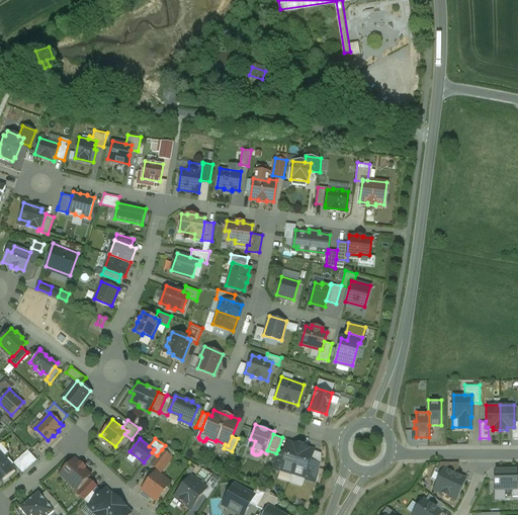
[(292,443),(288,441),(285,451),(280,467),(292,471),(300,444),(292,442),(292,443)]
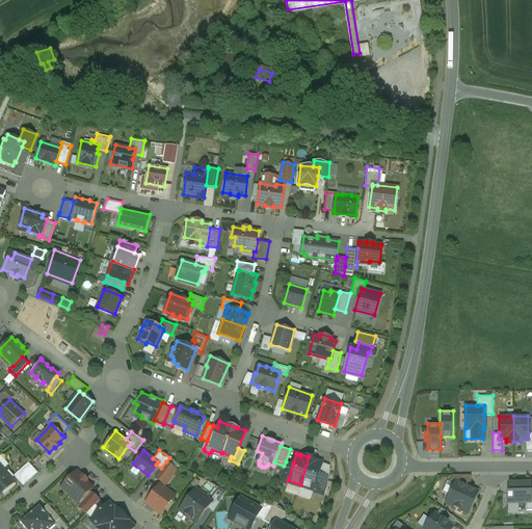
[(317,459),(309,456),(300,484),(313,488),(318,472),(321,461),(317,460),(317,459)]
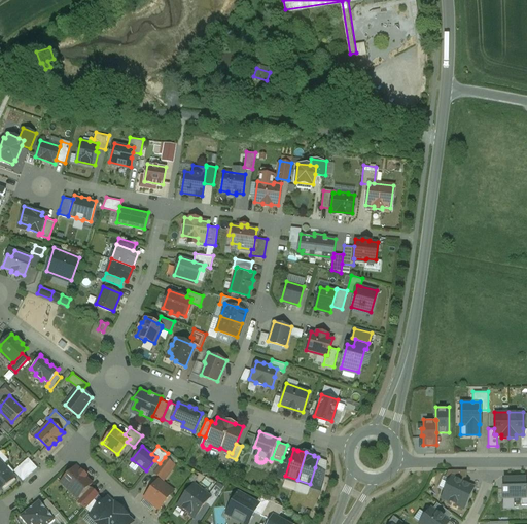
[(160,463),(154,472),(163,478),(173,464),(165,457),(160,463)]
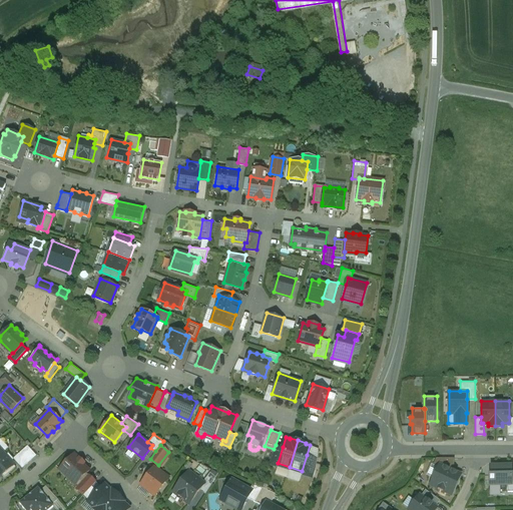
[(274,449),(270,462),(278,465),(278,463),(283,447),(276,445),(274,449)]
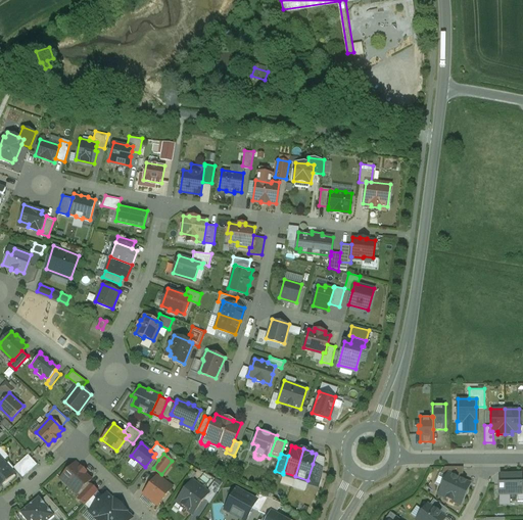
[(37,463),(30,455),(25,459),(33,467),(37,463)]
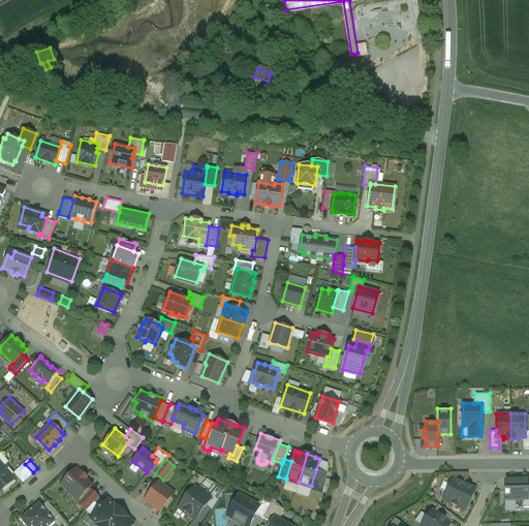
[(0,462),(0,490),(2,489),(4,491),(16,482),(13,478),(14,478),(11,474),(14,472),(8,466),(6,468),(0,462)]
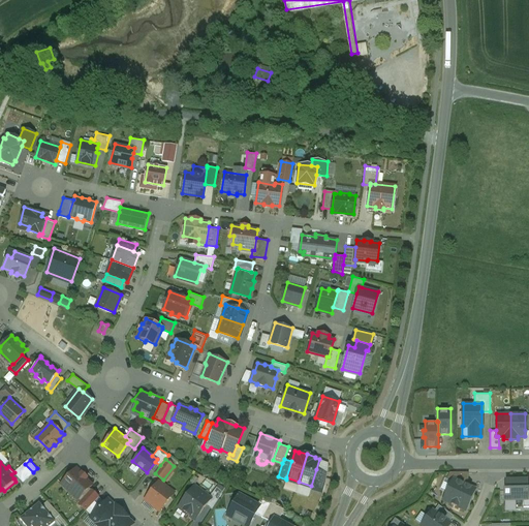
[(33,472),(25,464),(20,469),(27,477),(33,472)]
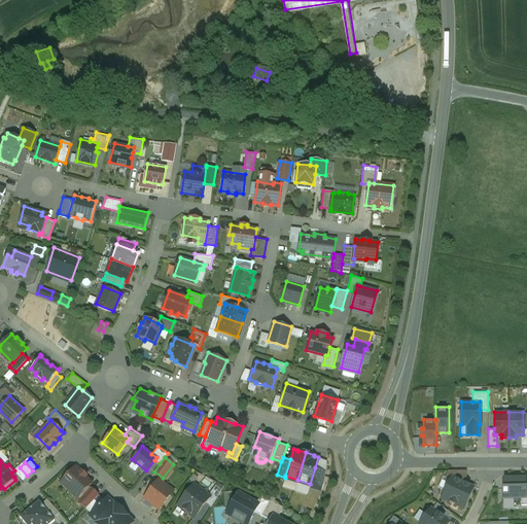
[(75,466),(61,481),(69,488),(70,487),(76,489),(80,493),(89,485),(92,482),(84,476),(86,474),(81,469),(80,472),(75,466)]
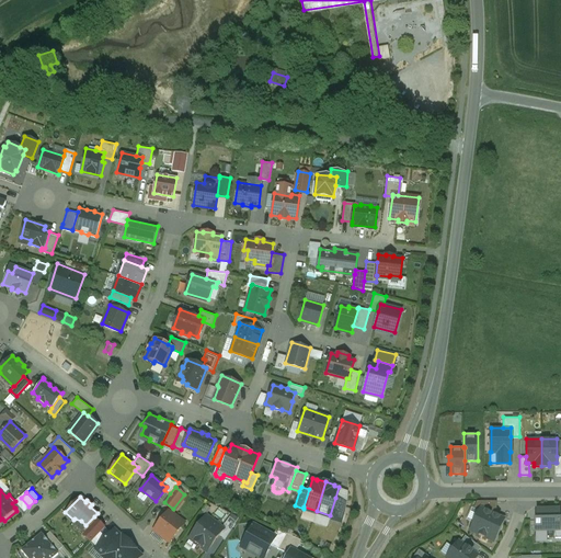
[(29,507),(21,498),(16,502),(24,511),(29,507)]
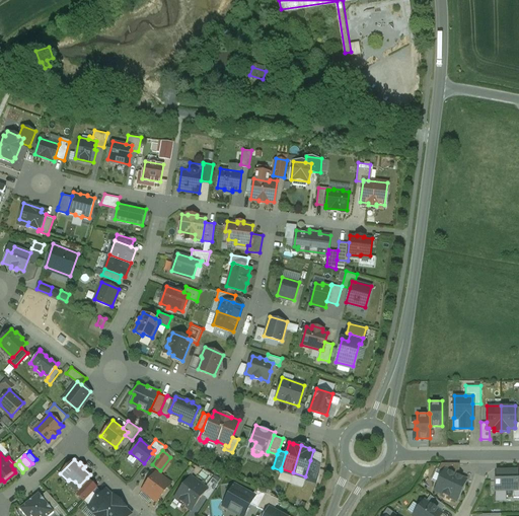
[(320,463),(310,460),(305,476),(304,477),(316,481),(319,472),(320,463)]
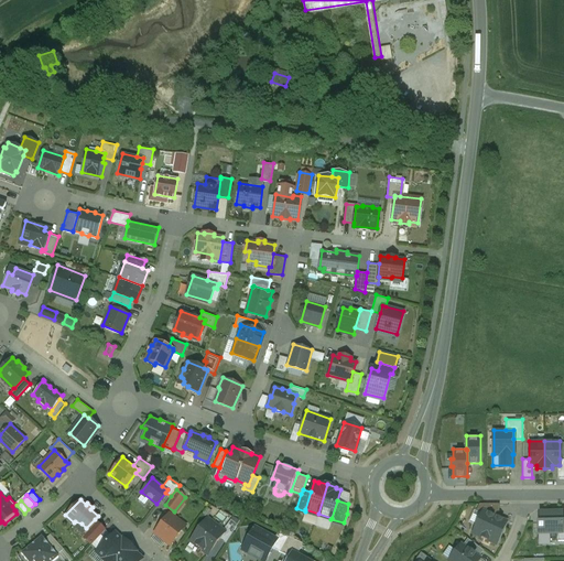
[(507,521),(480,510),(470,530),(497,542),(507,521)]
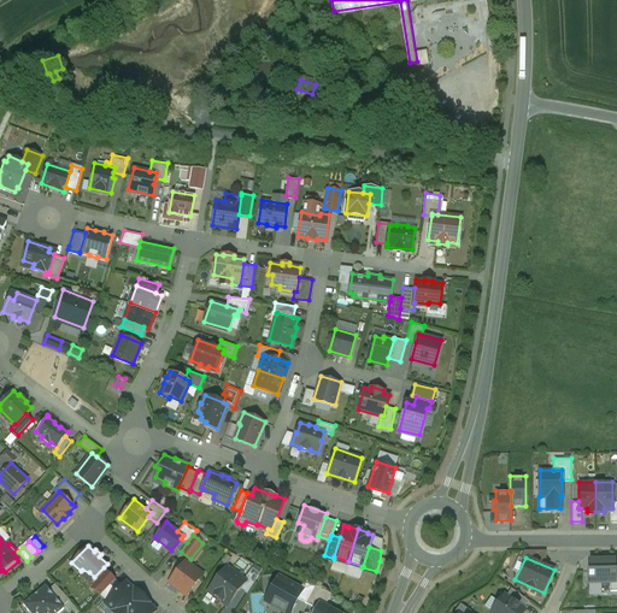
[(615,559),(591,559),(591,570),(588,570),(589,582),(611,581),(616,581),(615,567),(615,559)]
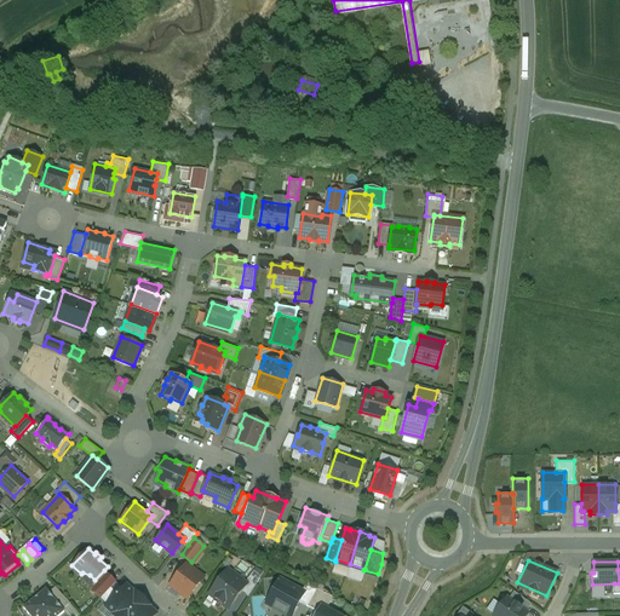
[(185,564),(177,576),(177,579),(178,580),(173,586),(188,597),(201,580),(195,575),(195,570),(185,564)]
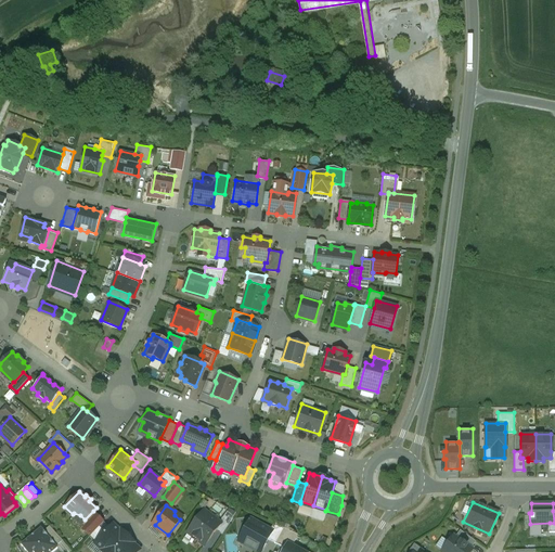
[(204,509),(188,530),(205,543),(221,522),(204,509)]
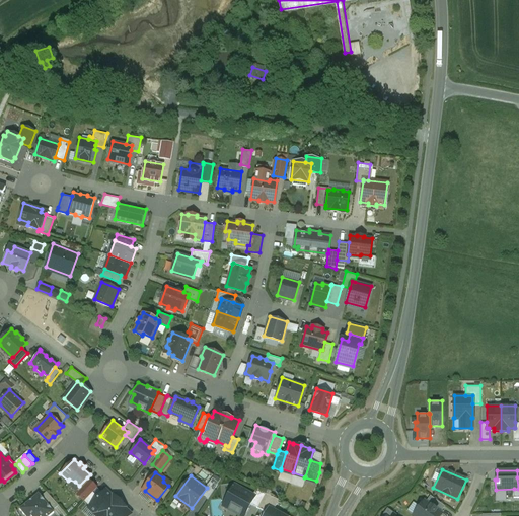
[(212,476),(207,484),(214,489),(219,482),(212,476)]
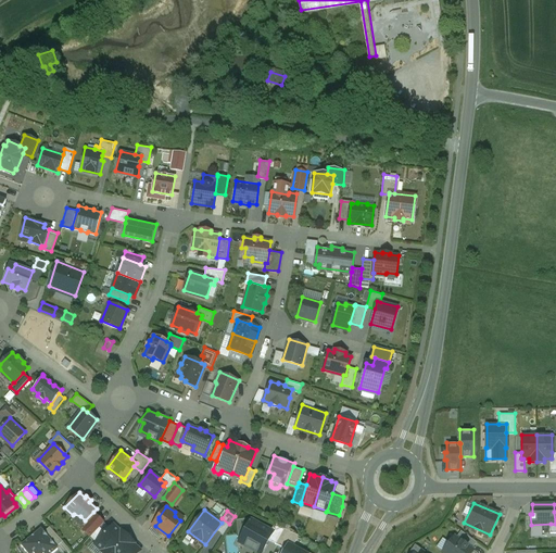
[(103,522),(93,512),(85,520),(88,523),(83,528),(90,536),(103,522)]
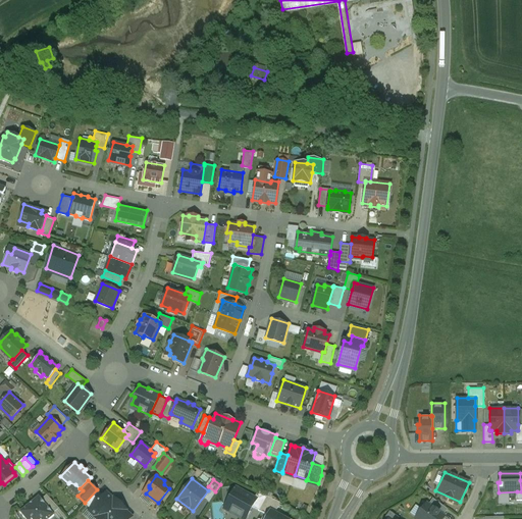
[(255,498),(235,487),(226,502),(231,505),(229,509),(246,518),(252,505),(256,499),(255,498)]
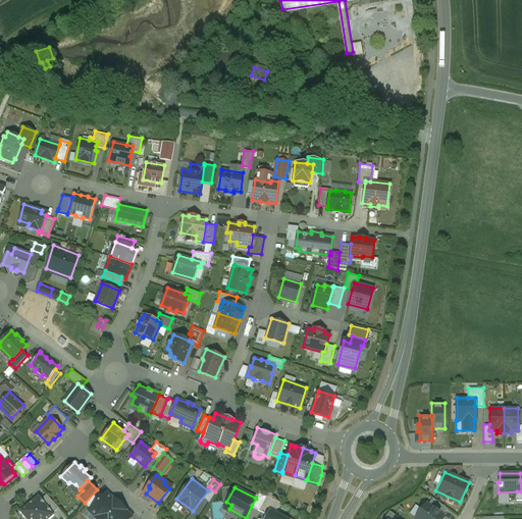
[(267,495),(259,490),(255,498),(256,499),(252,505),(259,509),(267,495)]
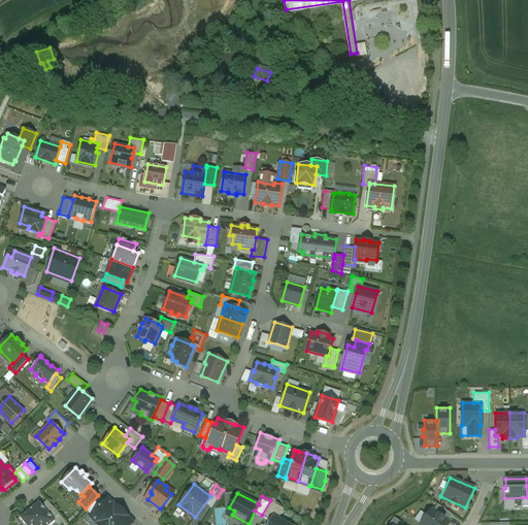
[(107,497),(91,515),(97,521),(96,522),(99,524),(104,524),(122,507),(116,502),(114,503),(107,497)]
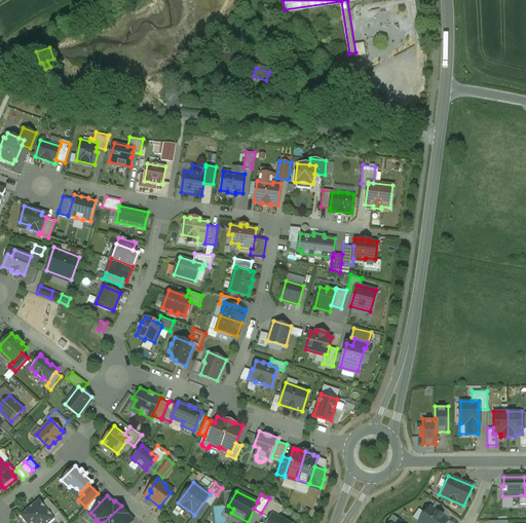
[(60,511),(47,497),(41,501),(53,516),(60,511)]
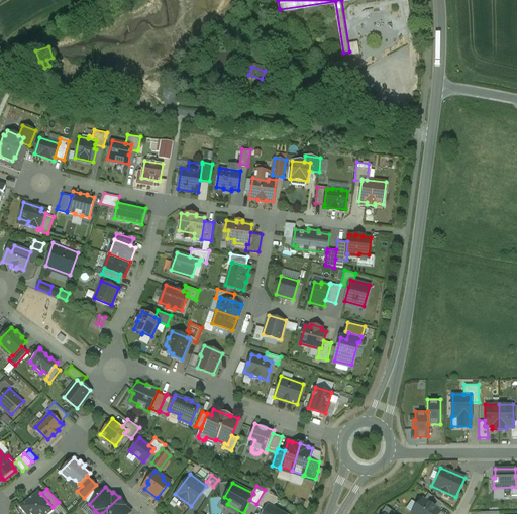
[(38,490),(19,505),(26,513),(30,513),(31,513),(46,513),(54,509),(53,507),(40,493),(38,490)]
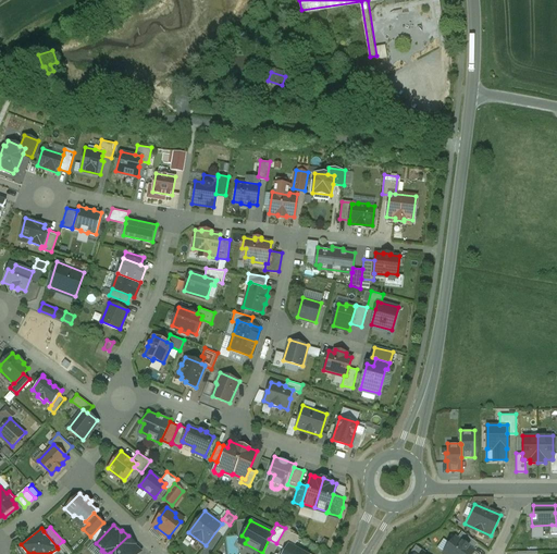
[(299,534),(285,528),(276,543),(285,548),(288,542),(294,544),(299,534)]
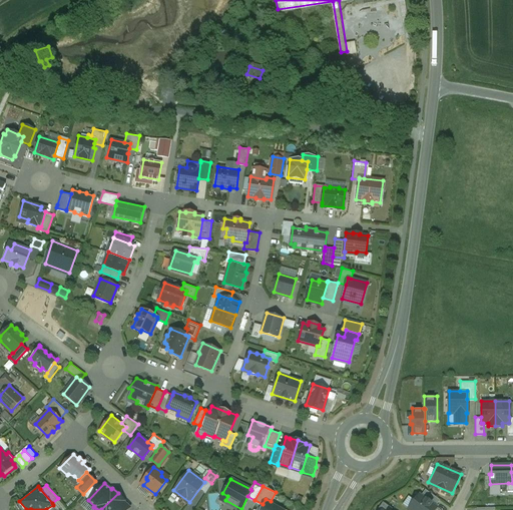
[(425,488),(420,495),(435,505),(440,498),(425,488)]
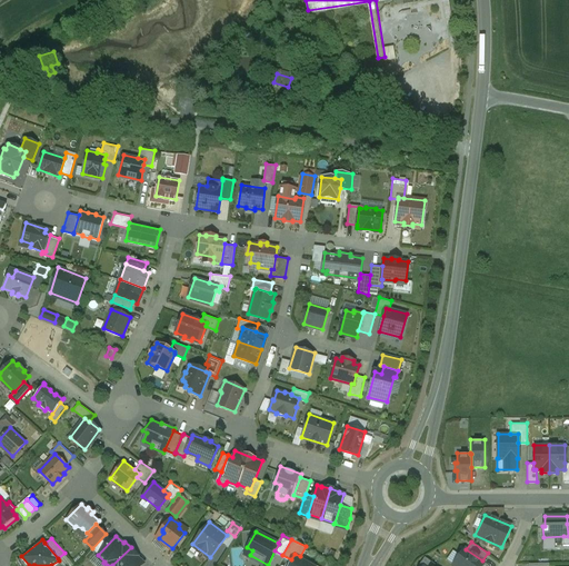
[(131,547),(112,565),(139,565),(143,562),(136,555),(138,554),(131,547)]
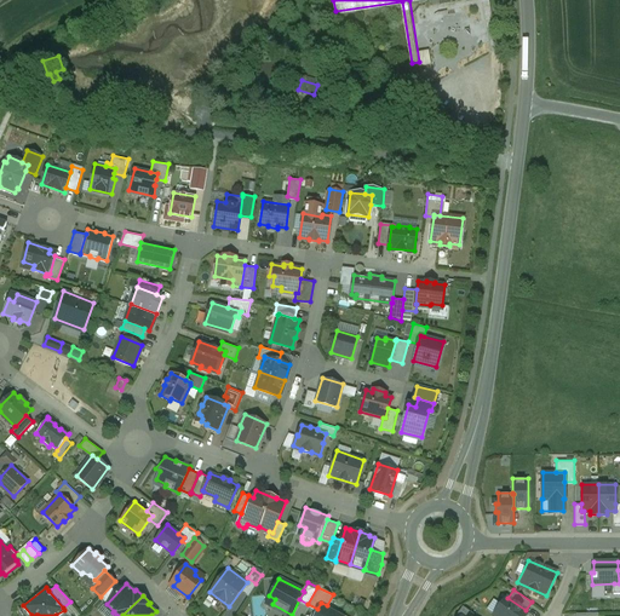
[(507,598),(505,596),(493,615),(494,615),(523,615),(527,611),(526,610),(507,598)]
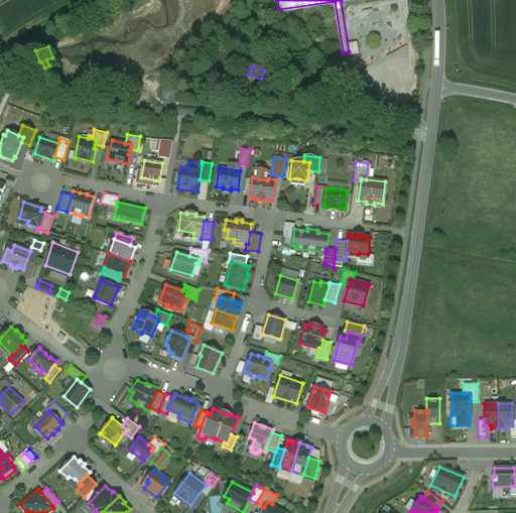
[(272,504),(267,502),(264,507),(260,512),(287,512),(272,504)]
